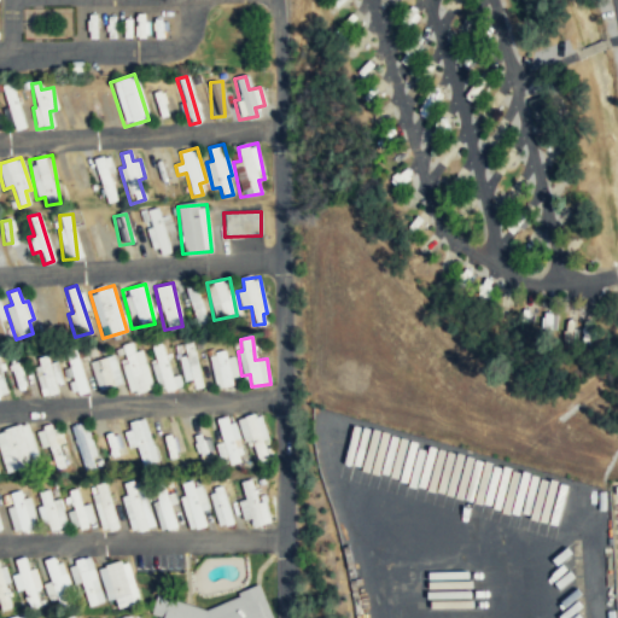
[(116,347),(132,395),(153,388),(143,350),(134,353),(132,342),(116,347)]
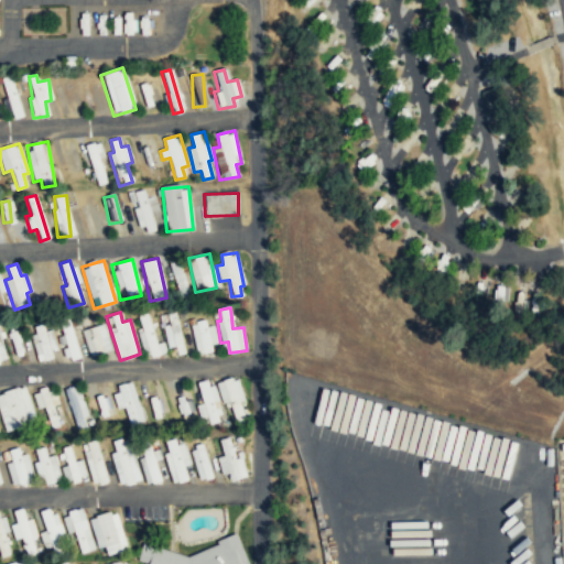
[(154,344),(150,314),(139,315),(140,328),(139,329),(143,358),(166,355),(165,343),(154,344)]
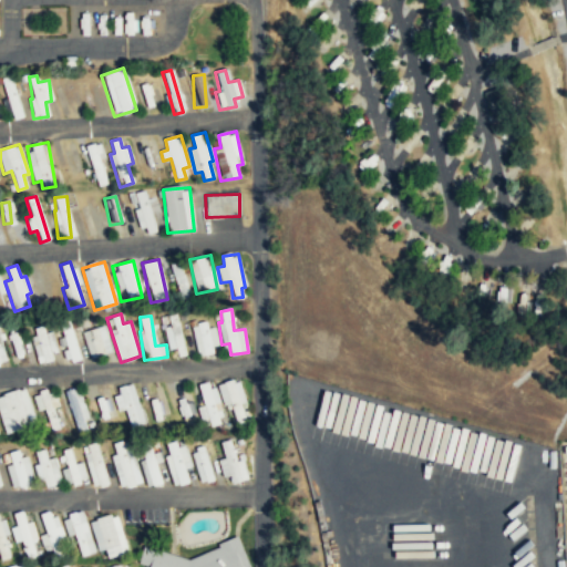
[(218,350),(212,320),(192,325),(198,354),(218,350)]
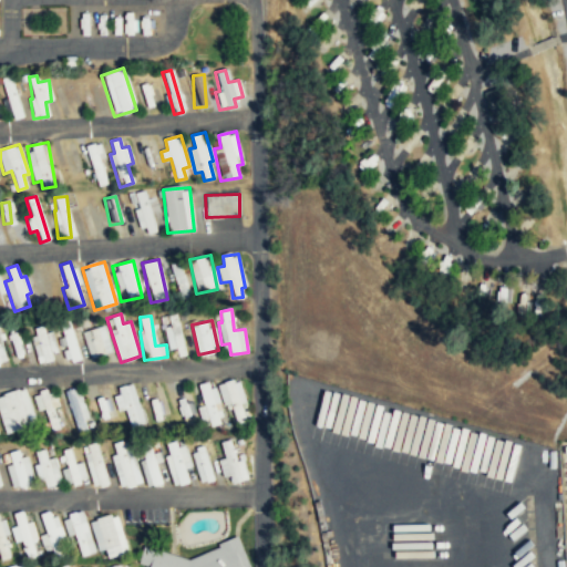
[(111,351),(104,325),(73,332),(76,343),(84,341),(89,358),(111,351)]
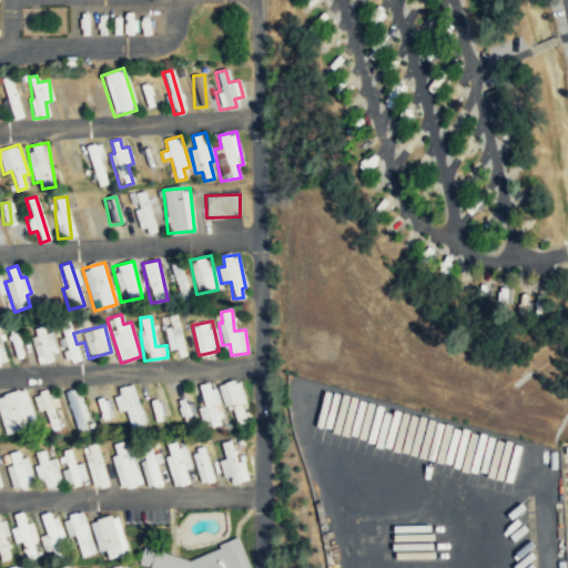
[(51,362),(50,354),(57,353),(52,332),(43,334),(42,327),(30,330),(37,365),(51,362)]
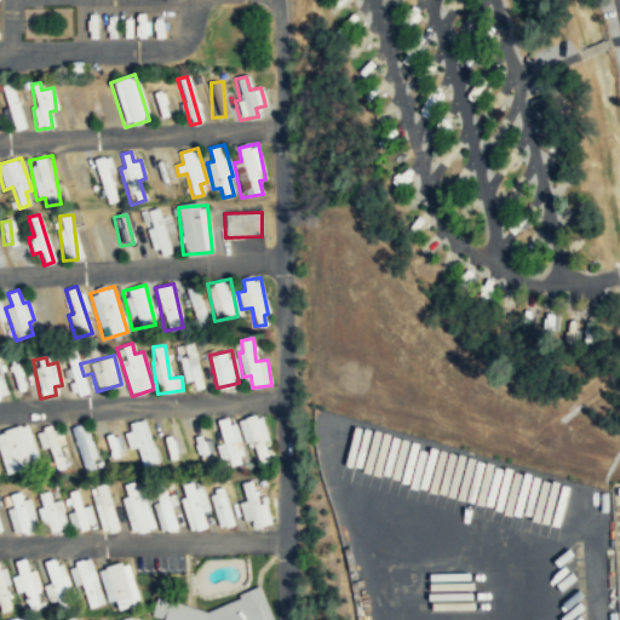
[(89,391),(75,357),(64,361),(73,382),(67,384),(72,397),(89,391)]
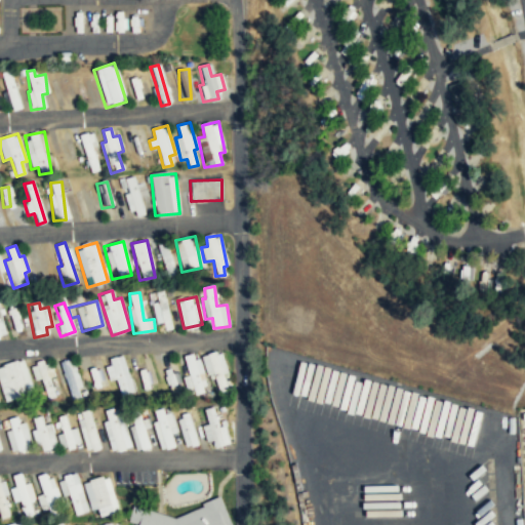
[(228,372),(221,351),(201,357),(206,375),(213,374),(219,394),(228,392),(223,374),(228,372)]
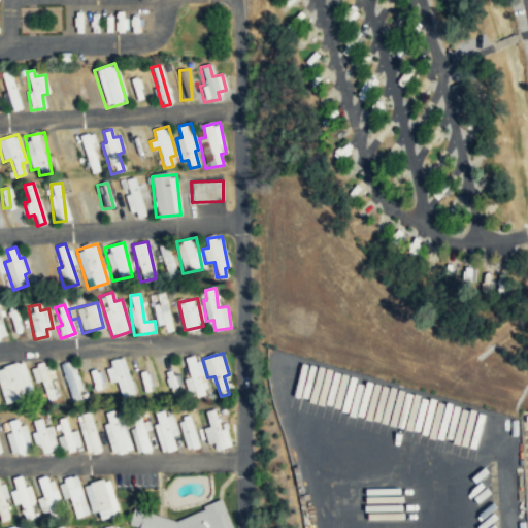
[(111,368),(105,369),(109,384),(117,382),(122,398),(135,394),(124,357),(109,362),(111,368)]
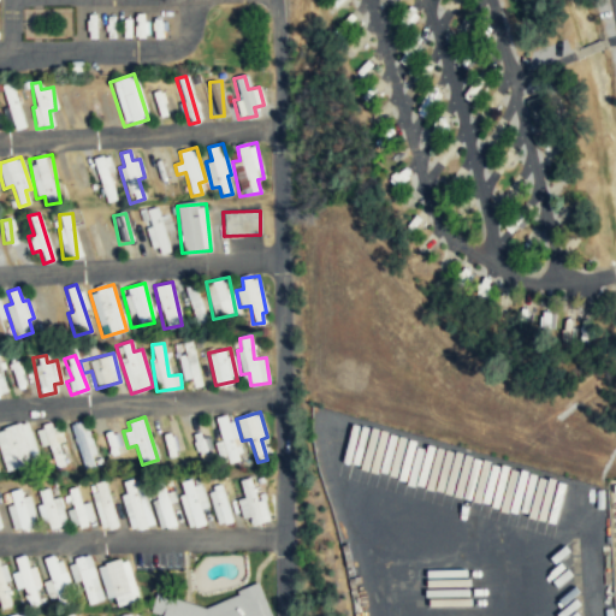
[(0,430),(0,454),(5,471),(40,460),(27,421),(0,430)]
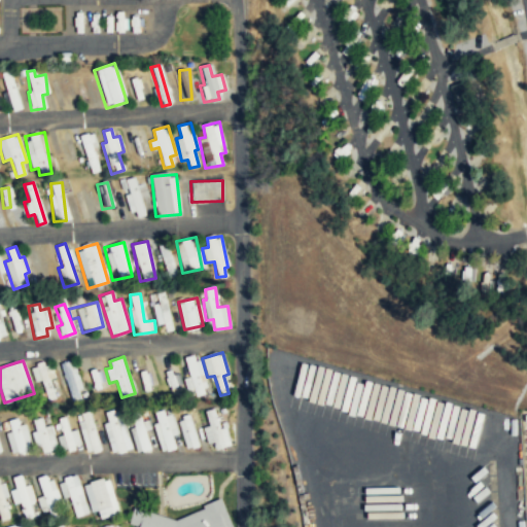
[(60,364),(71,400),(83,396),(73,360),(60,364)]
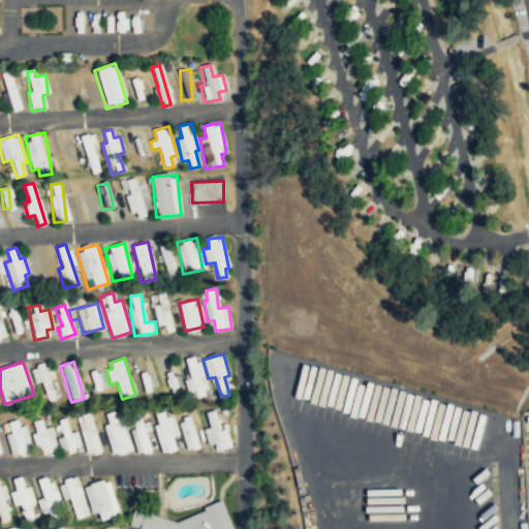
[(232,446),(226,447),(227,448),(219,450),(216,443),(210,444),(206,429),(212,427),(208,412),(216,410),(222,430),(227,429),(232,446)]
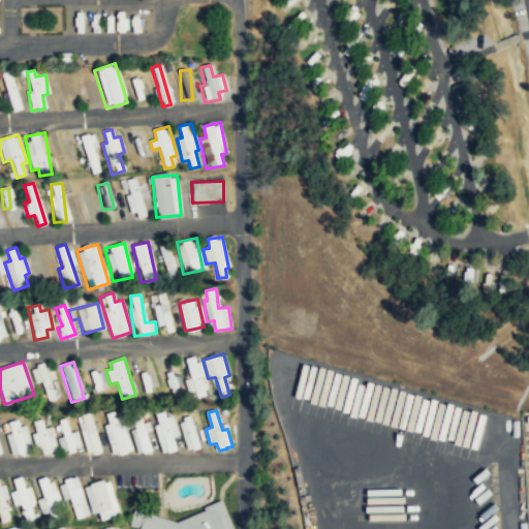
[(133,449),(127,452),(120,455),(119,452),(114,454),(105,425),(111,424),(107,413),(116,411),(118,418),(124,416),(133,449)]
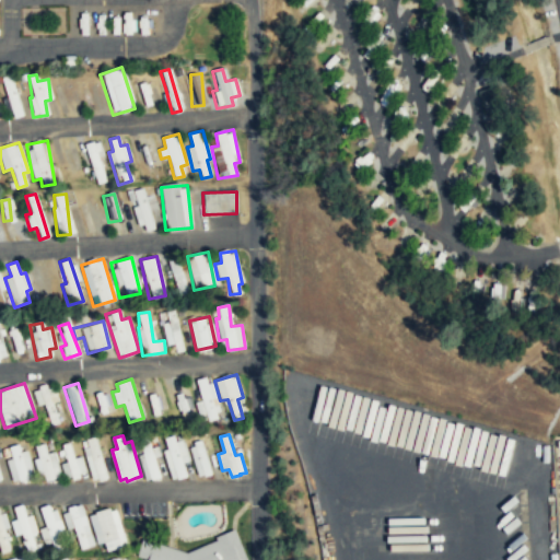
[(188,476),(184,463),(190,461),(184,440),(177,442),(175,435),(166,438),(170,448),(165,450),(173,479),(178,477),(179,479),(188,476)]
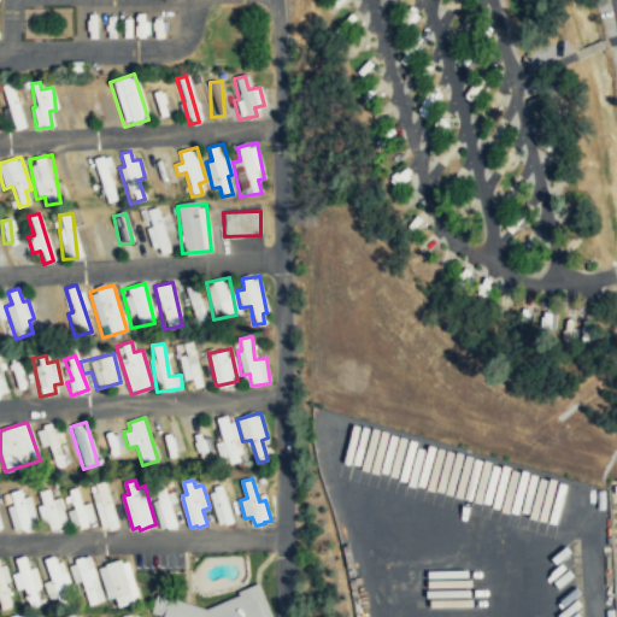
[(119,527),(110,529),(110,527),(103,528),(90,486),(97,485),(97,483),(106,481),(119,527)]
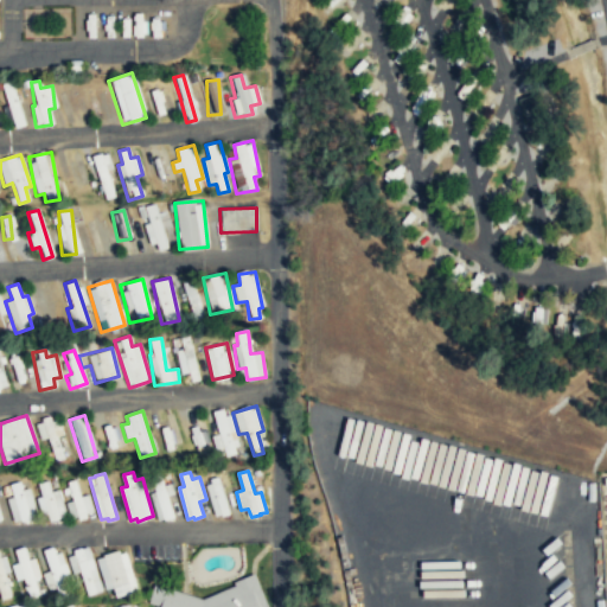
[(176,517),(166,519),(165,518),(159,521),(152,493),(157,492),(152,475),(161,473),(166,485),(173,484),(176,493),(168,496),(176,517)]
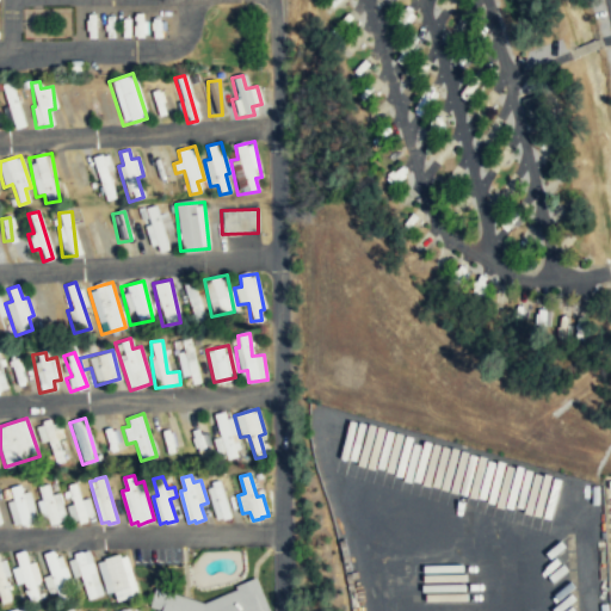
[(233,517),(221,480),(213,482),(215,486),(208,488),(217,519),(223,518),(224,519),(233,517)]
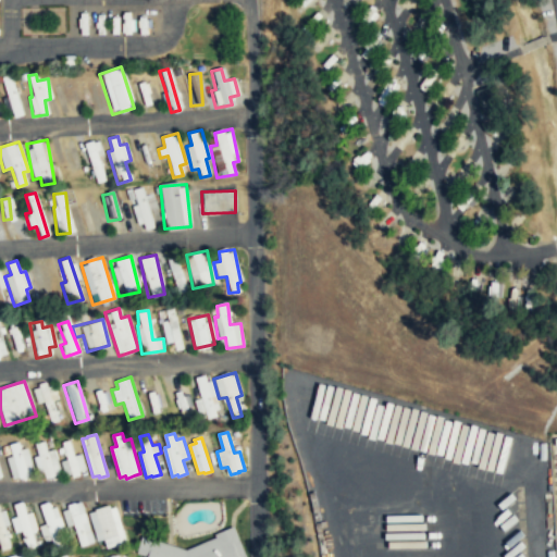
[(86,469),(79,471),(81,475),(73,478),(72,473),(65,475),(61,461),(67,459),(62,442),(70,440),(75,456),(82,454),(86,469)]
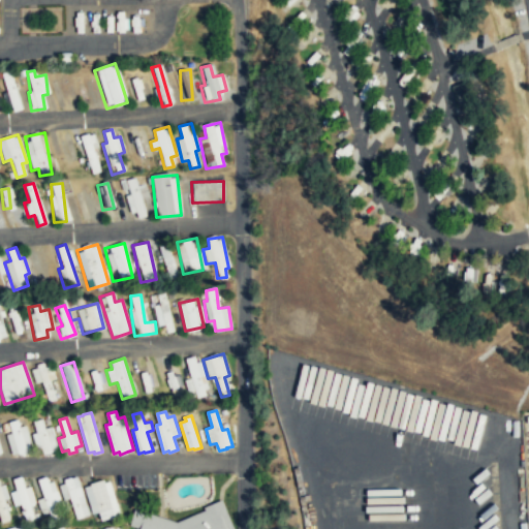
[(58,449),(52,452),(43,455),(41,445),(36,446),(32,434),(37,433),(34,422),(42,418),(44,429),(52,427),(58,449)]
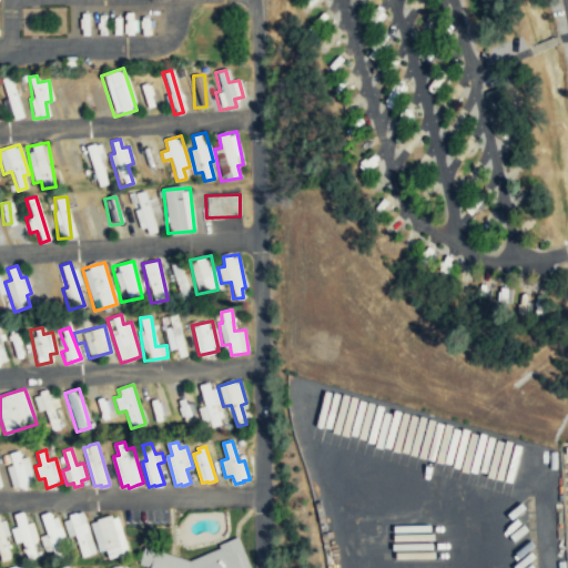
[(36,482),(29,484),(29,485),(27,485),(24,488),(19,486),(13,488),(8,466),(13,465),(10,453),(19,450),(21,458),(28,456),(36,482)]
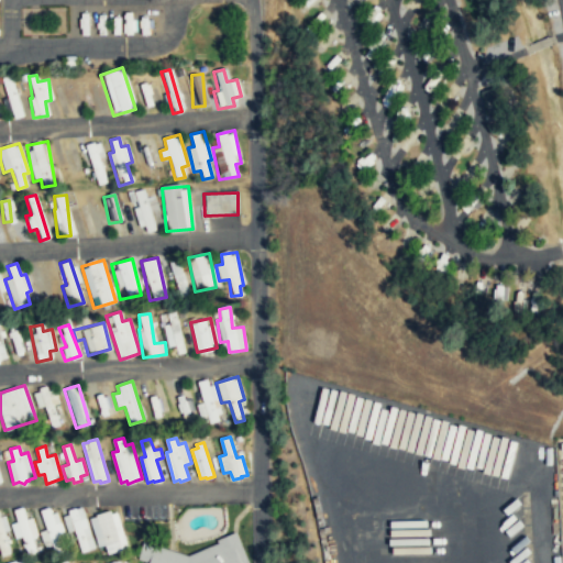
[(37,534),(33,517),(26,519),(23,507),(13,510),(18,521),(11,523),(14,538),(22,537),(26,553),(35,551),(32,537),(37,534)]
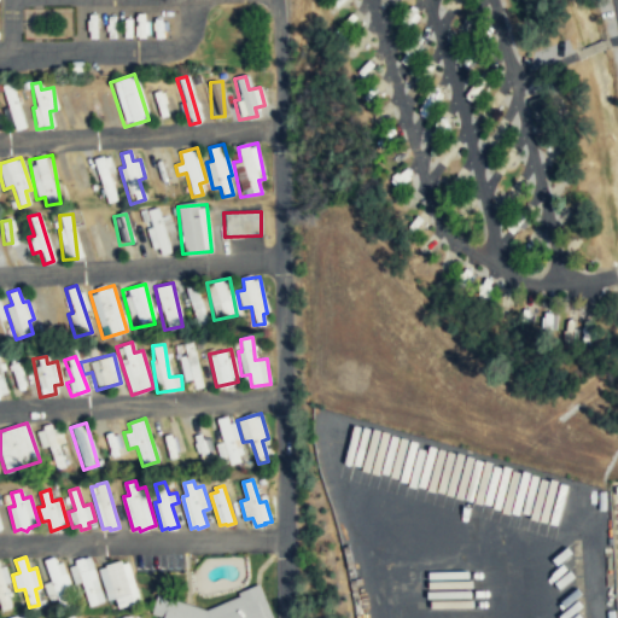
[(70,605),(65,588),(71,586),(63,563),(57,564),(54,557),(44,560),(52,581),(42,583),(47,596),(56,594),(60,607),(70,605)]
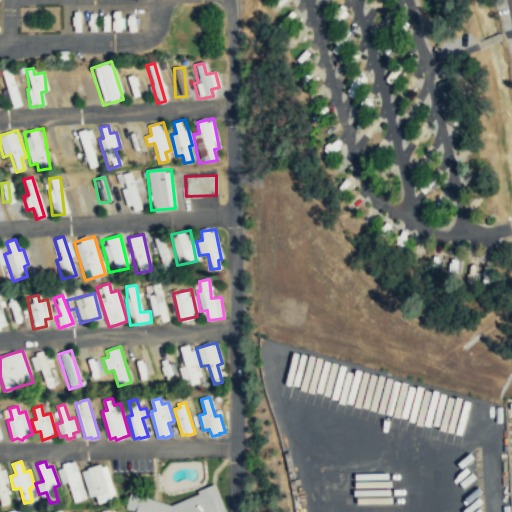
[(86,498),(75,461),(69,463),(69,462),(62,464),(63,468),(57,469),(61,483),(68,482),(74,502),(86,498)]
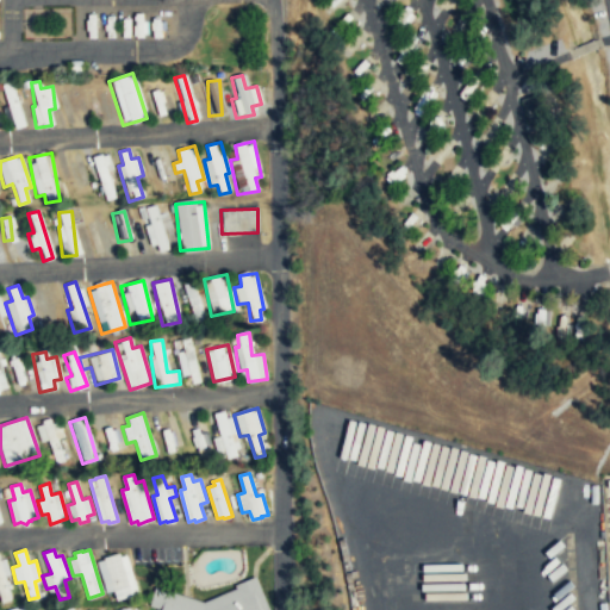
[(138,593),(128,555),(122,556),(120,553),(113,555),(105,558),(105,560),(98,561),(106,592),(114,590),(117,601),(132,596),(138,593)]
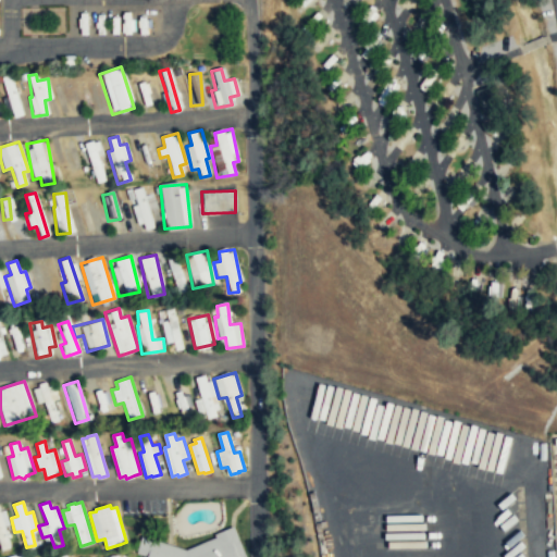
[(10,547),(0,512),(0,545),(1,549),(10,547)]
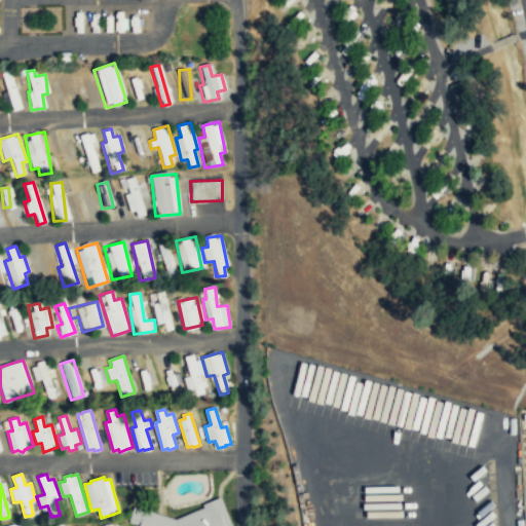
[(232,525),(222,496),(203,504),(204,508),(176,519),(138,508),(133,523),(141,525),(232,525)]
